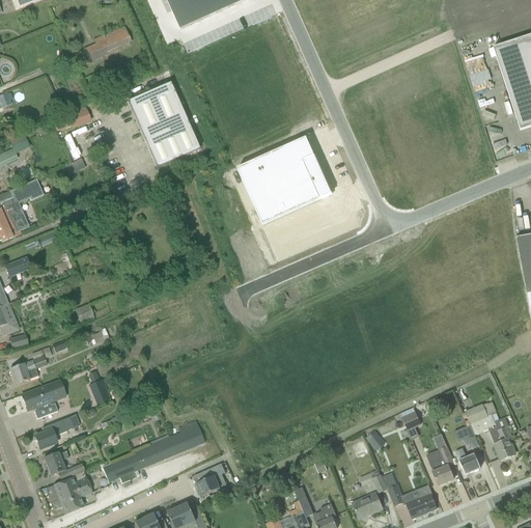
[(168,0),(182,28),(245,0),(168,0)]
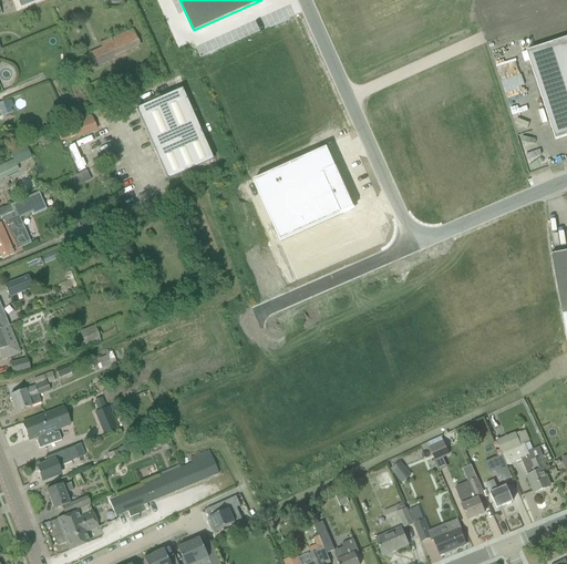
[(90,50),(95,64),(115,57),(114,55),(141,43),(132,27),(101,40),(102,44),(90,50)]
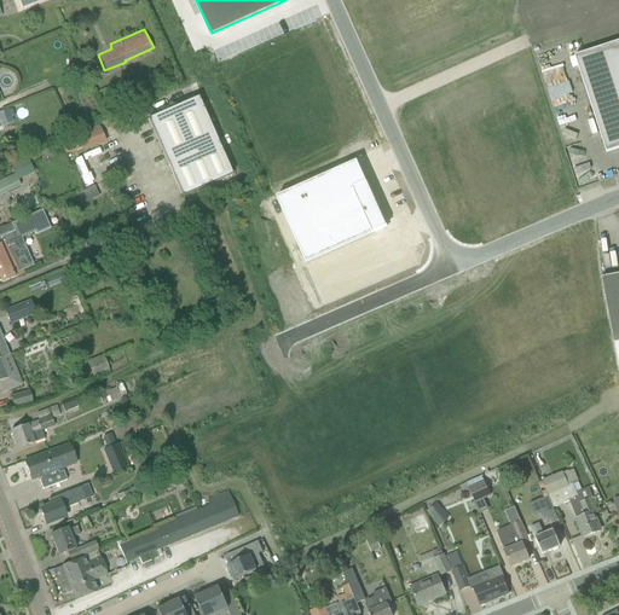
[(618,38),(574,52),(606,150),(618,145),(618,38)]
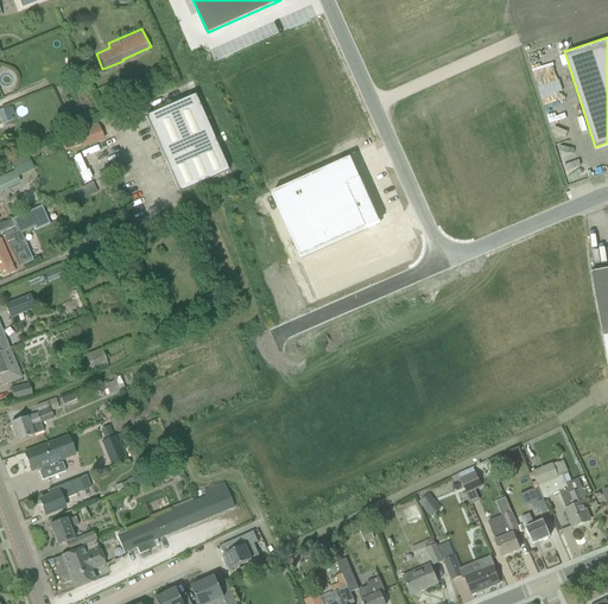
[(146,114),(179,190),(228,170),(195,93),(146,114)]
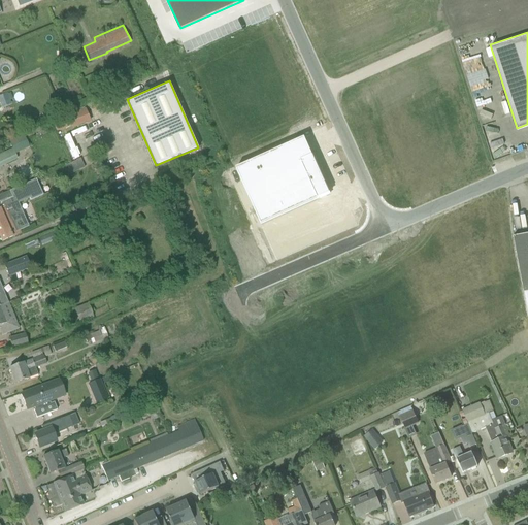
[(0,101),(1,105),(11,102),(7,91),(0,93),(0,101)]
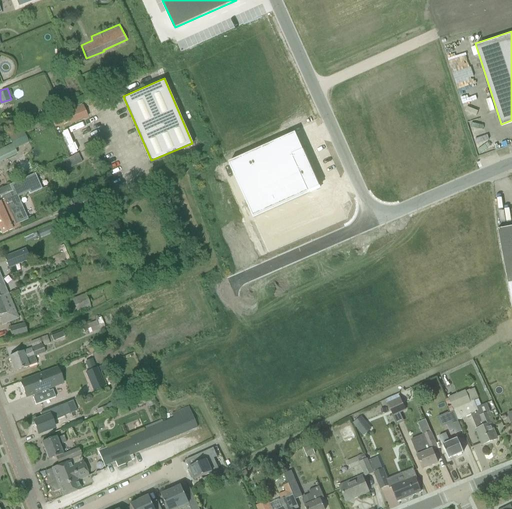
[(70,120),(70,122),(88,115),(83,102),(50,115),(54,126),(70,120)]
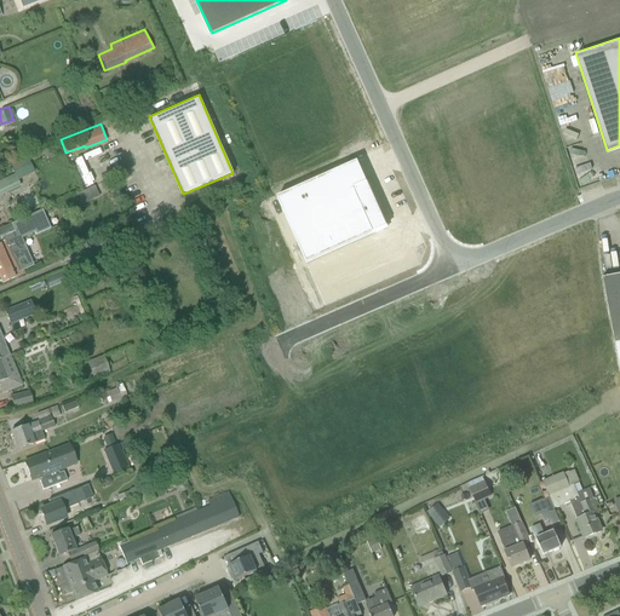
[(357,159),(277,195),(306,262),(388,225),(357,159)]
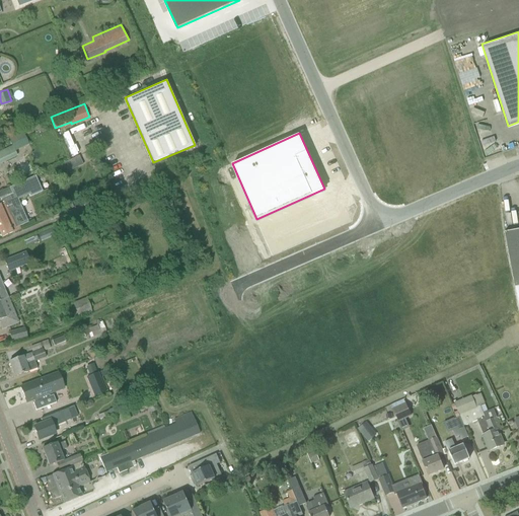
[(0,148),(0,161),(17,154),(12,143),(0,148)]
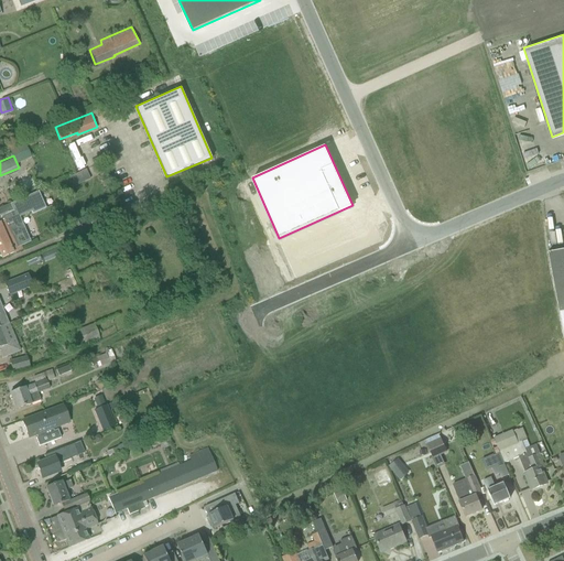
[(86,168),(76,172),(80,182),(90,177),(86,168)]
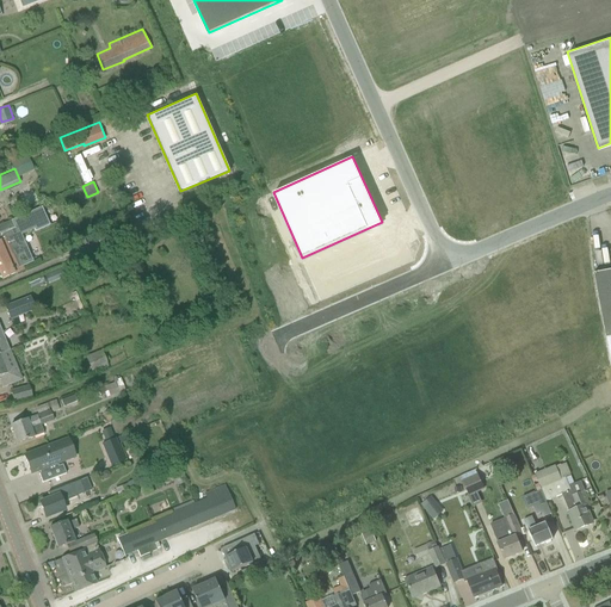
[(25,211),(12,217),(14,224),(18,223),(22,231),(36,225),(36,228),(51,222),(43,204),(32,209),(25,211)]
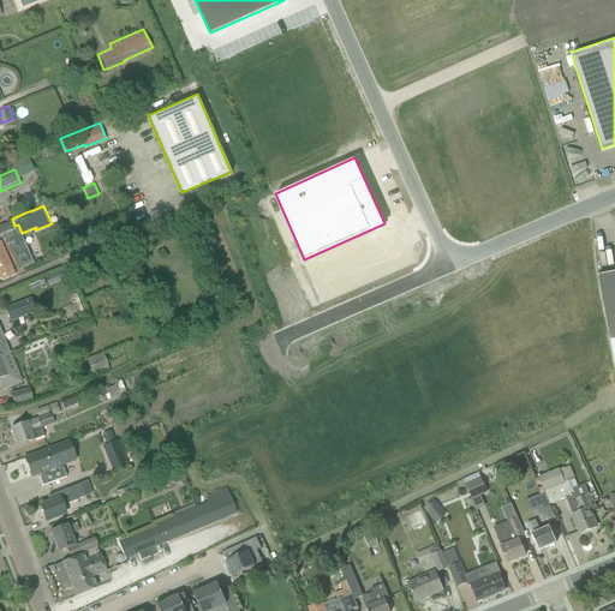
[(0,273),(3,277),(21,270),(24,269),(23,268),(22,265),(34,261),(22,233),(18,225),(15,226),(10,228),(0,232),(0,273)]
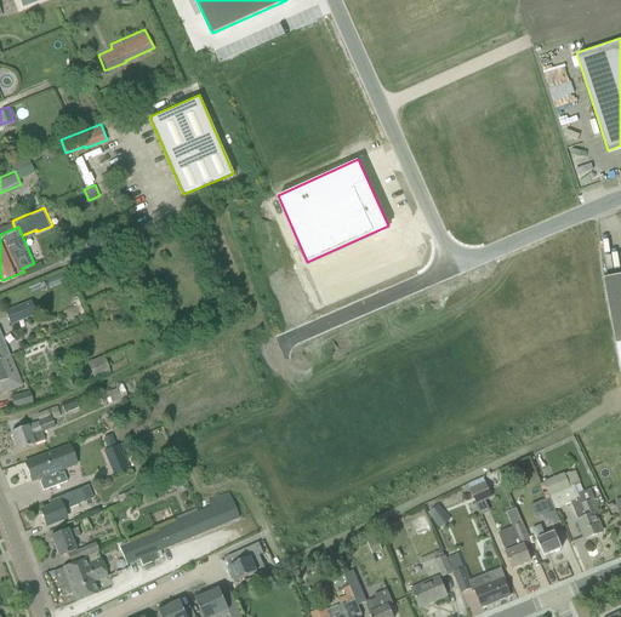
[(617,363),(620,370),(620,272),(603,276),(594,278),(598,303),(607,302),(617,363)]
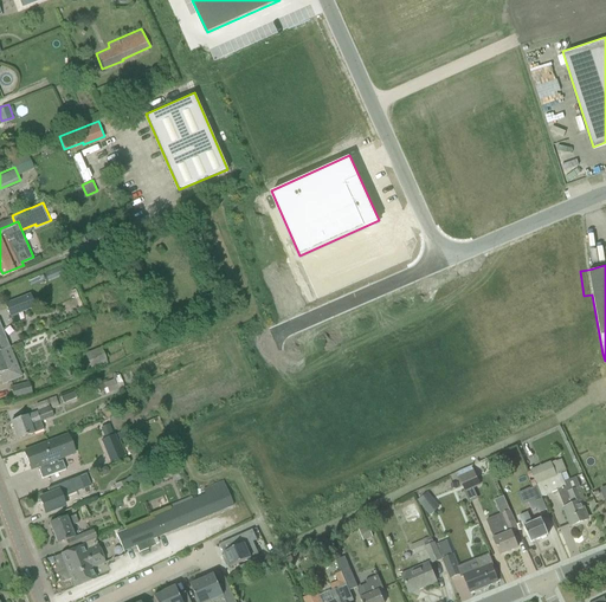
[(31,295),(6,304),(11,316),(36,306),(31,295)]
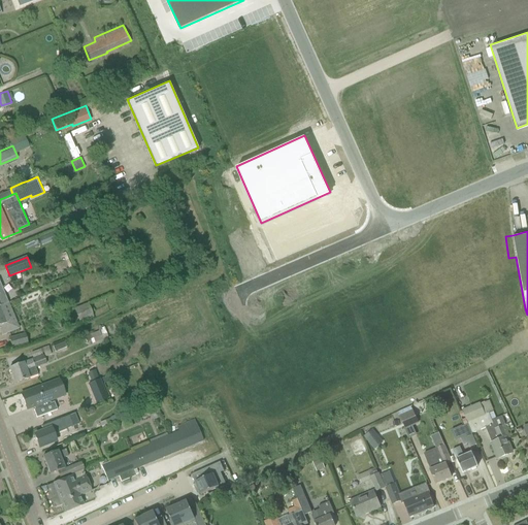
[(0,330),(1,333),(19,326),(8,300),(0,303),(0,330)]
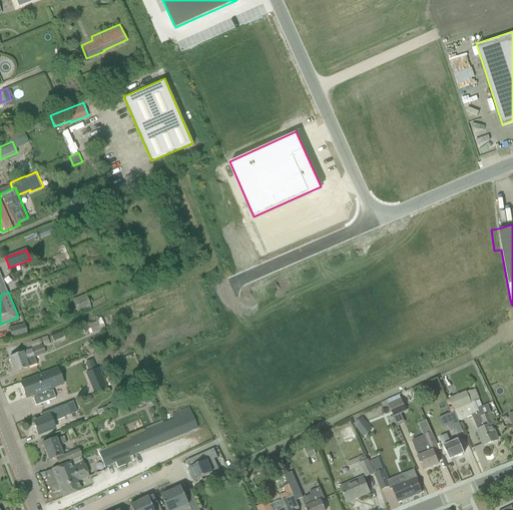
[(72,297),(77,311),(90,306),(85,292),(72,297)]
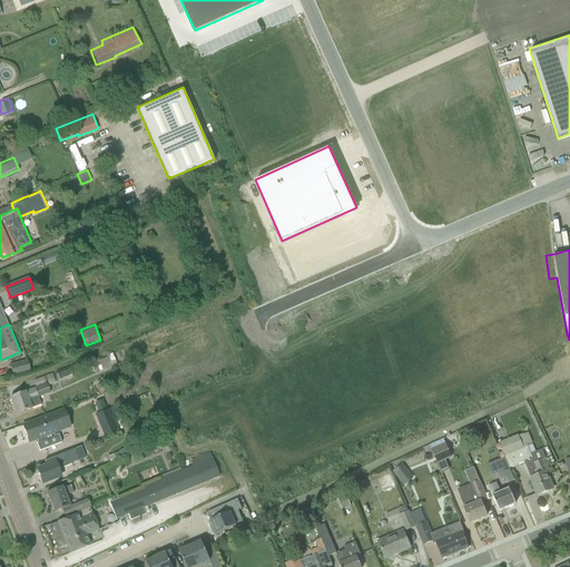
[(99,355),(90,359),(94,368),(98,365),(99,369),(117,362),(111,348),(105,350),(106,352),(107,354),(100,358),(99,355)]
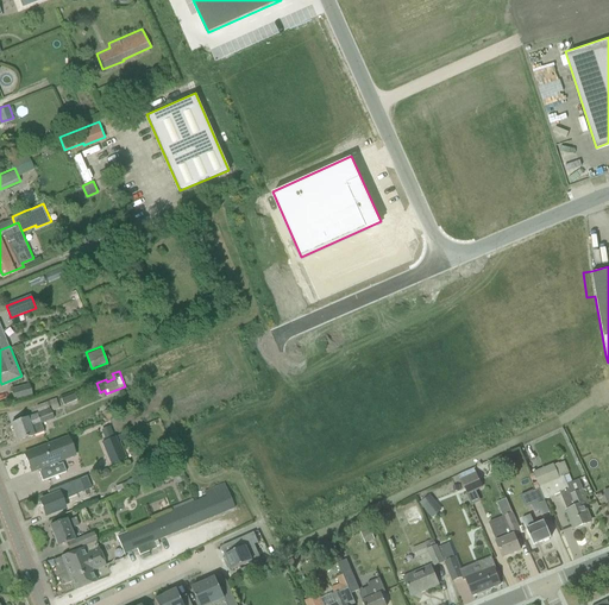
[(11,388),(13,397),(32,392),(29,383),(11,388)]
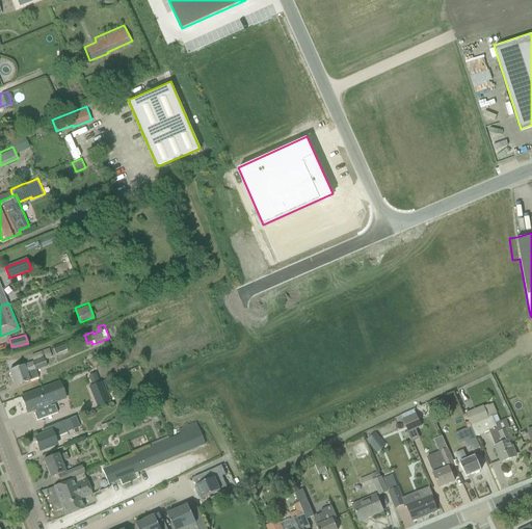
[(53,346),(55,351),(68,347),(65,342),(53,346)]
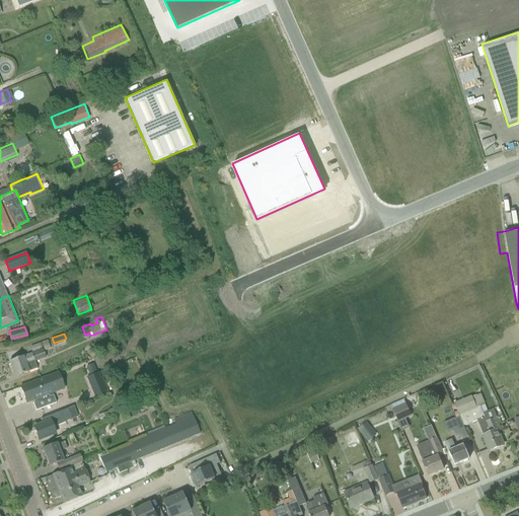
[(19,355),(9,359),(15,374),(38,366),(34,359),(46,355),(44,349),(43,346),(42,347),(42,345),(43,344),(49,342),(48,339),(30,345),(32,351),(31,351),(19,355)]
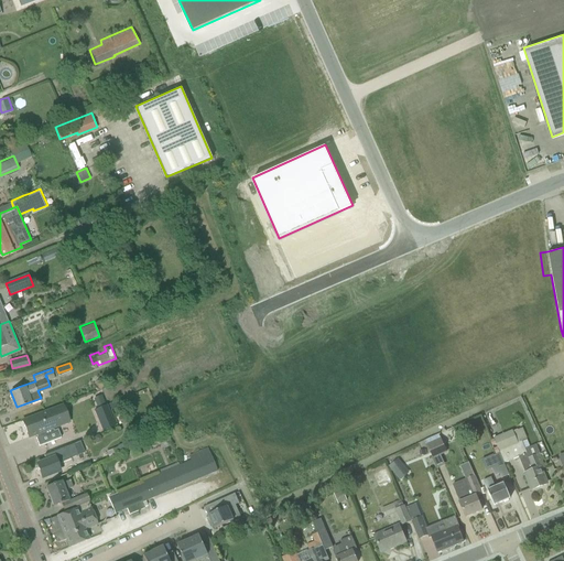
[(99,376),(95,381),(99,386),(104,380),(99,376)]
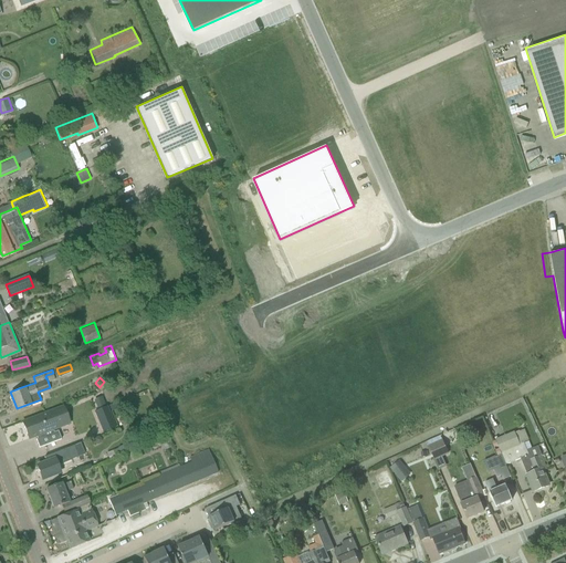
[(119,399),(109,403),(112,409),(124,404),(122,399),(119,400),(119,399)]
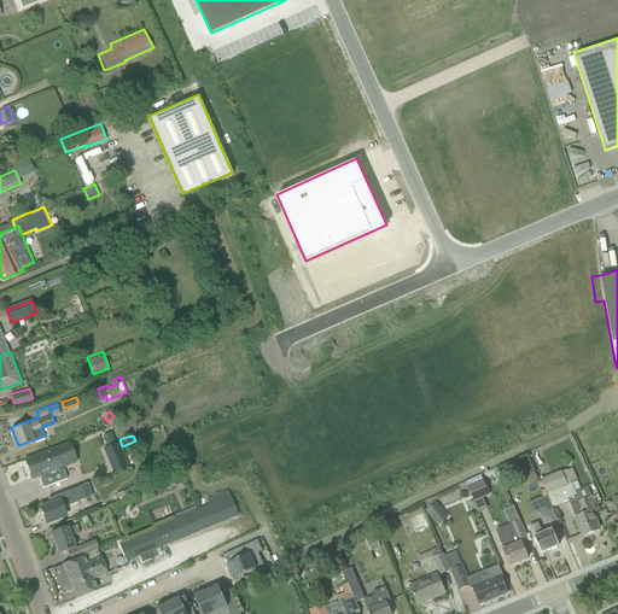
[(40,477),(44,485),(66,477),(63,467),(59,469),(58,466),(76,460),(69,439),(44,449),(24,458),(31,477),(40,473),(41,475),(40,477)]
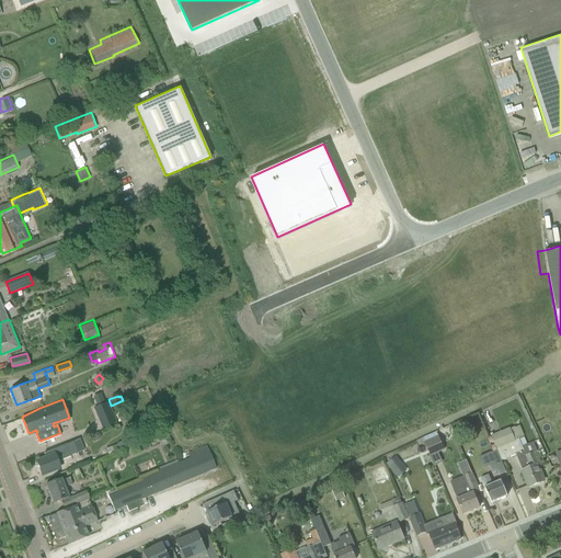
[(106,400),(93,406),(102,426),(115,421),(106,400)]
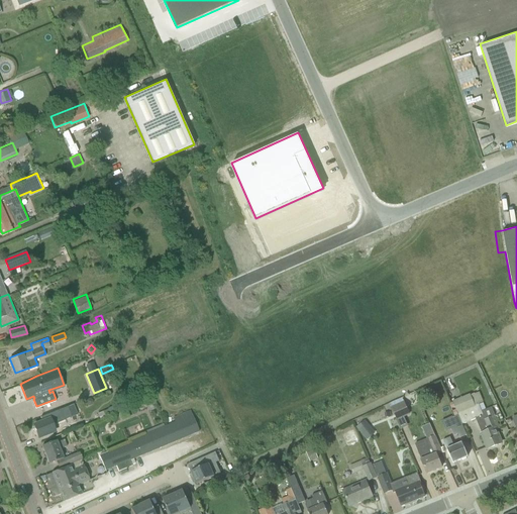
[(61,387),(65,395),(70,393),(66,385),(61,387)]
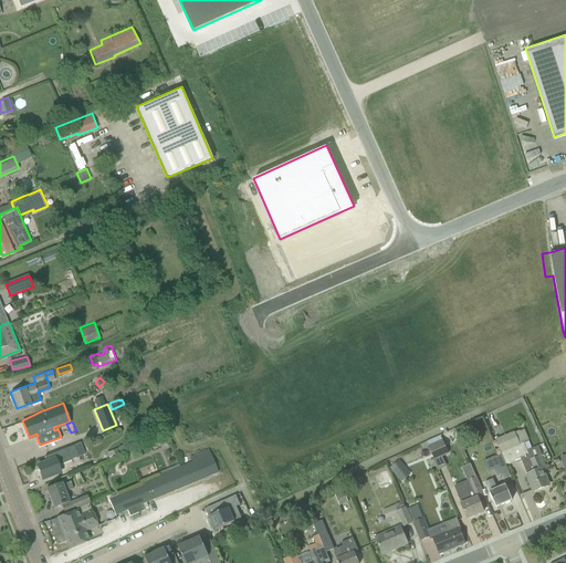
[(515,429),(495,437),(502,451),(501,452),(504,462),(505,462),(521,456),(527,472),(530,479),(534,489),(548,483),(545,476),(546,475),(543,466),(545,466),(540,455),(538,455),(532,458),(524,439),(520,441),(515,430),(515,429)]
